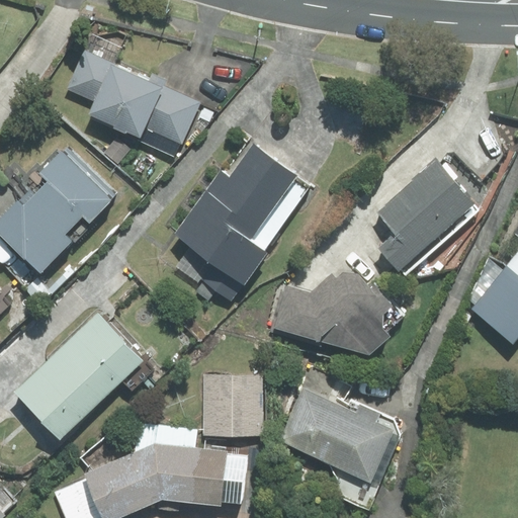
[(95,100),(90,113),(144,138),(143,142),(174,156),(180,142),(182,143),(200,102),(85,51),(68,88),(95,100)]
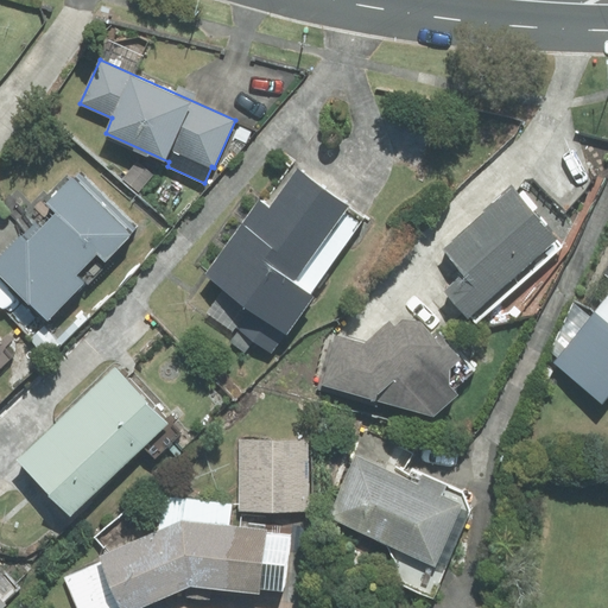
[(206,273),(287,334),(312,298),(309,296),(366,216),(297,166),(268,206),(260,198),(206,273)]
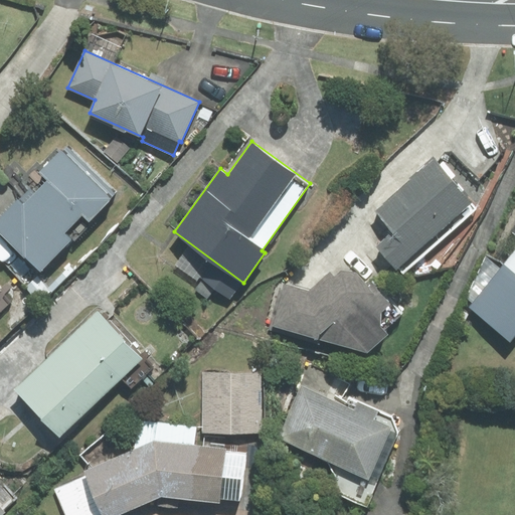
[(115,196),(63,146),(37,172),(47,182),(23,206),(18,201),(0,218),(0,231),(40,272),(115,196)]
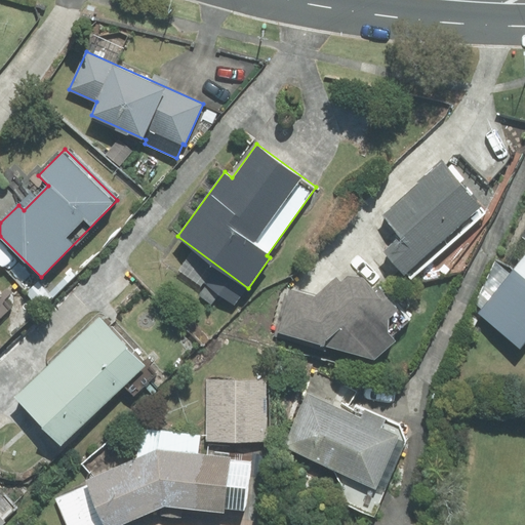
[(443,164),(384,215),(401,236),(384,251),(404,275),(406,273),(411,278),(486,213),(443,164)]
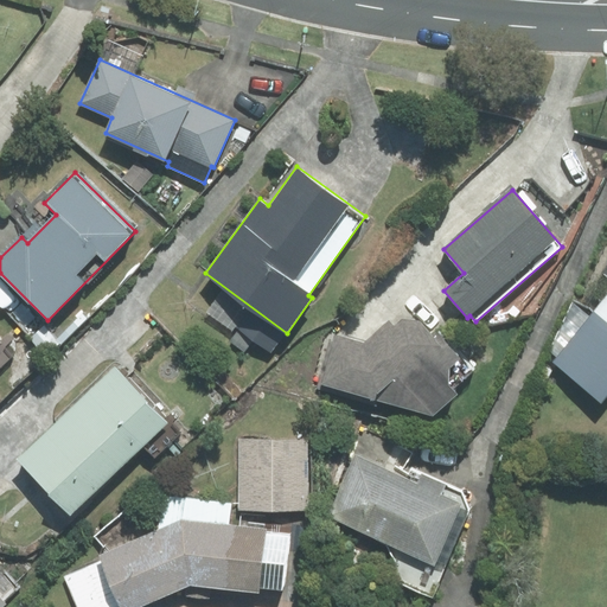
[(606,323),(606,295),(594,312),(606,323)]
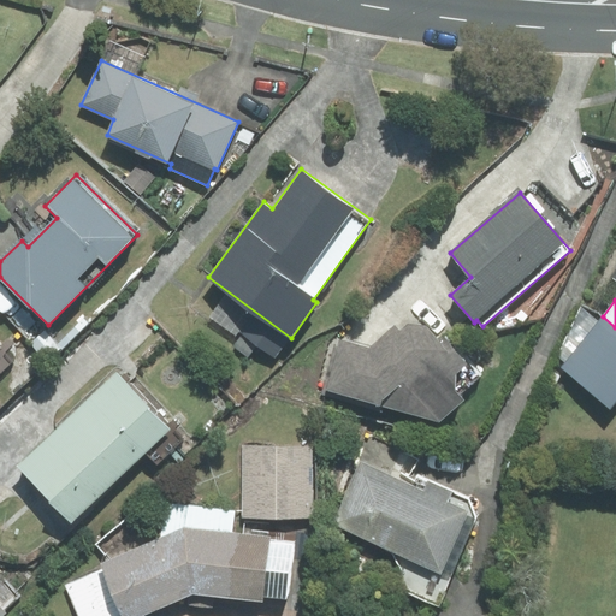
[(615,398),(615,327),(603,317),(561,368),(610,407),(615,398)]
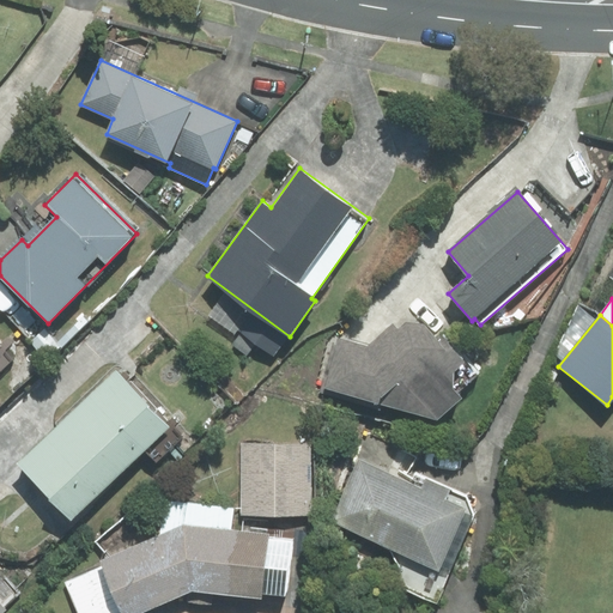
[(434,337),(424,326),(406,322),(398,331),(392,323),(368,346),(339,339),(325,389),(437,419),(462,398),(459,393),(480,374),(443,329),(434,337)]
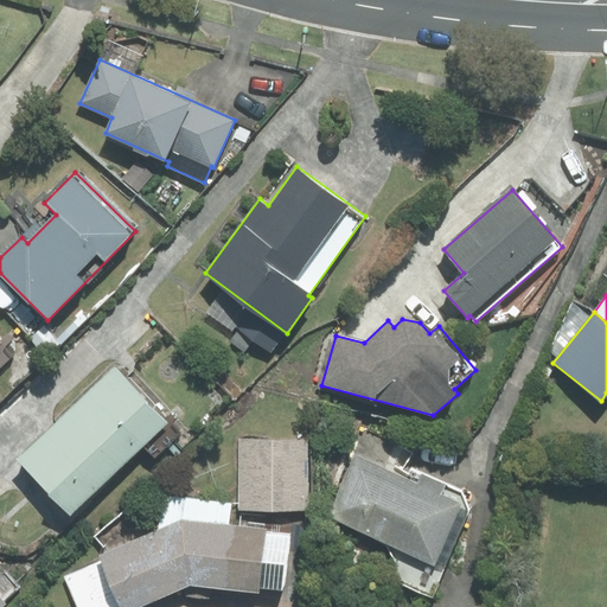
[(0,368),(14,356),(0,340),(0,368)]
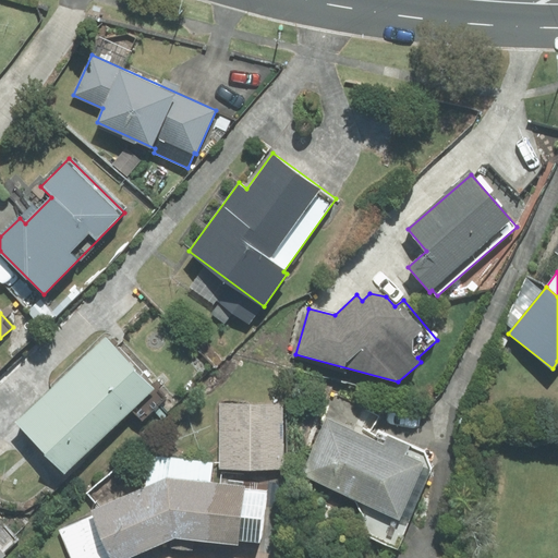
[(65,472),(153,388),(104,338),(16,422),(65,472)]
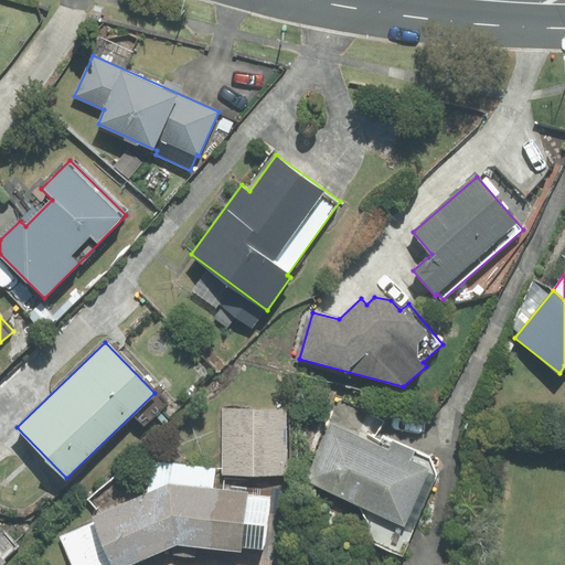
[(294,470),(294,404),(222,403),(222,470),(294,470)]
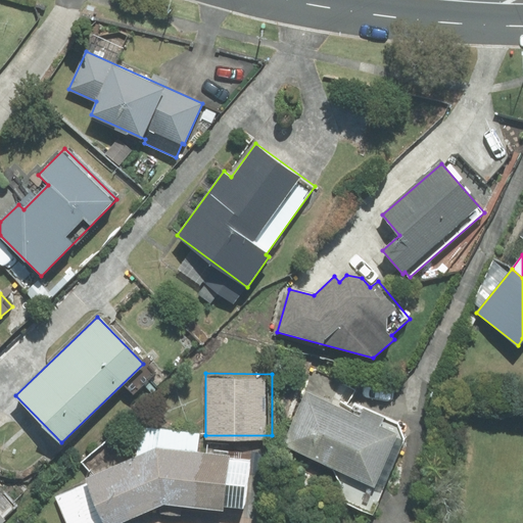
[(359,417),(305,393),(282,444),(330,467),(347,504),(373,515),(405,440),(397,423),(363,408),(359,417)]
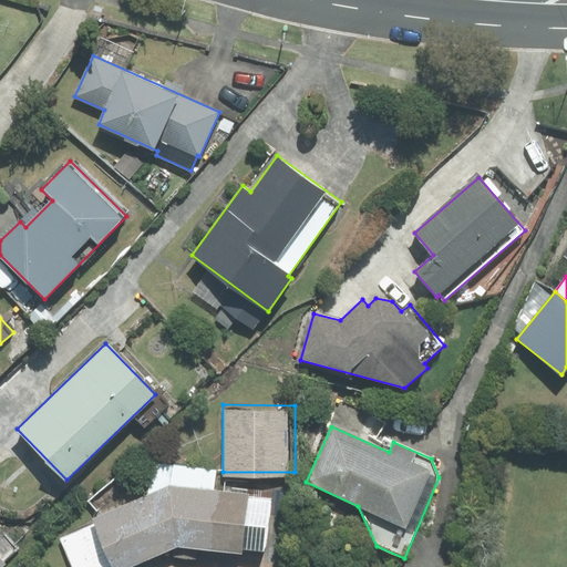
[(62,539),(73,566),(126,566),(166,549),(166,556),(196,559),(197,547),(240,553),(240,547),(261,549),(268,502),(248,498),(248,495),(213,491),(215,472),(152,464),(147,497),(94,518),(96,525),(62,539)]
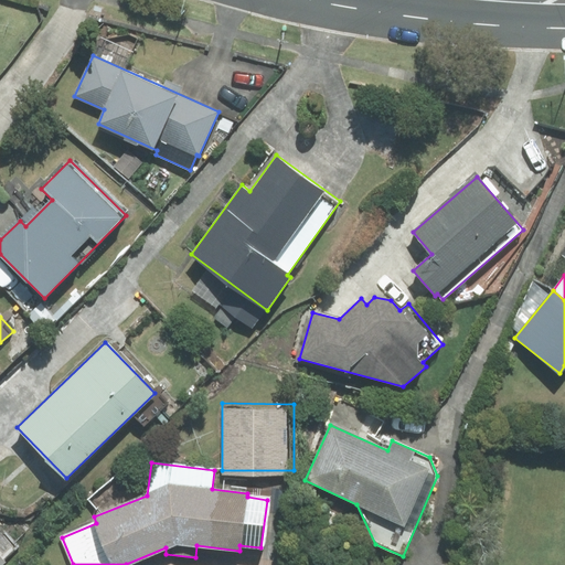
All buildings are outlined.
